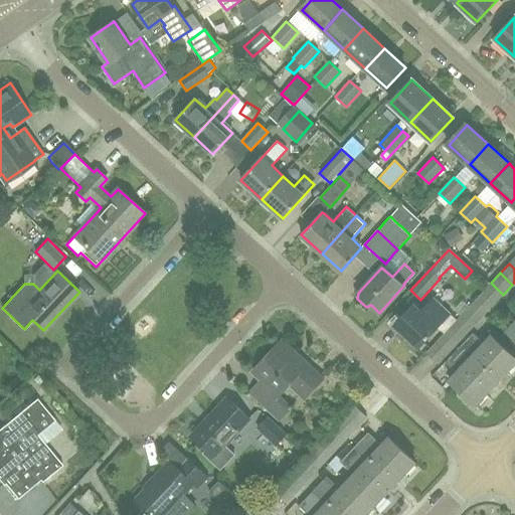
[(503,295),(491,283),(482,293),(494,305),(503,295)]
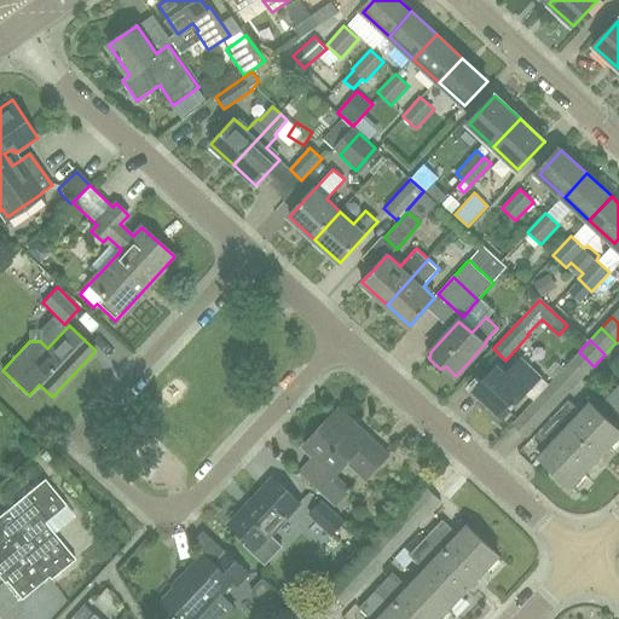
[(568,364),(583,377),(594,366),(579,352),(568,364)]
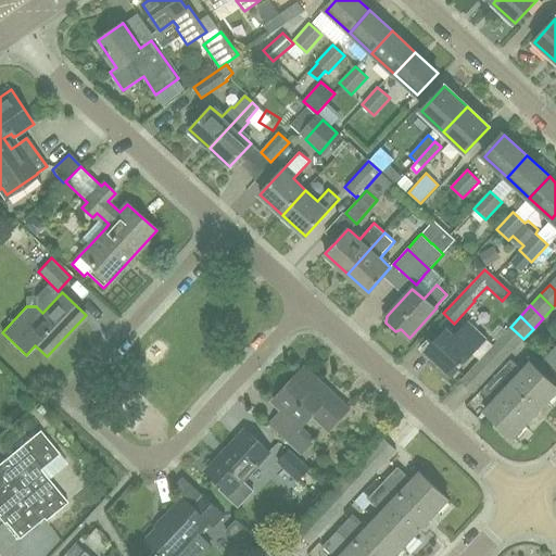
[(485,338),(468,321),(455,336),(446,328),(426,352),(452,376),(474,352),(472,352),(485,338)]
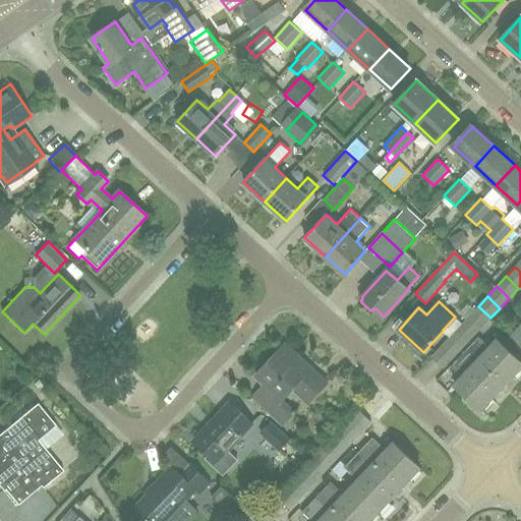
[(481,328),(468,316),(462,324),(459,327),(472,338),(481,328)]
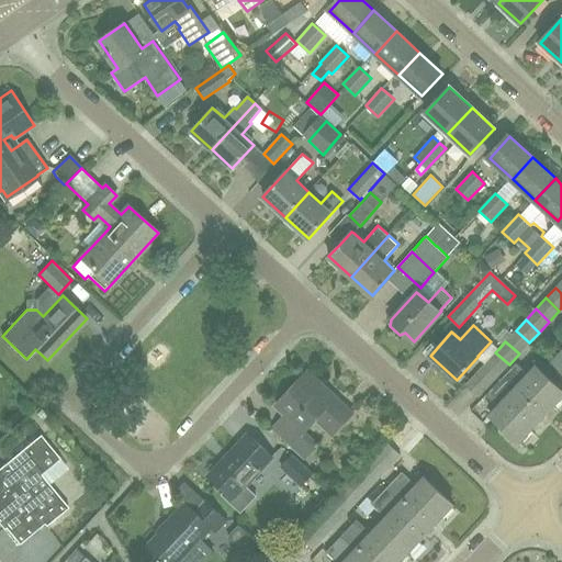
[(485,362),(499,375),(509,364),(495,352),(485,362)]
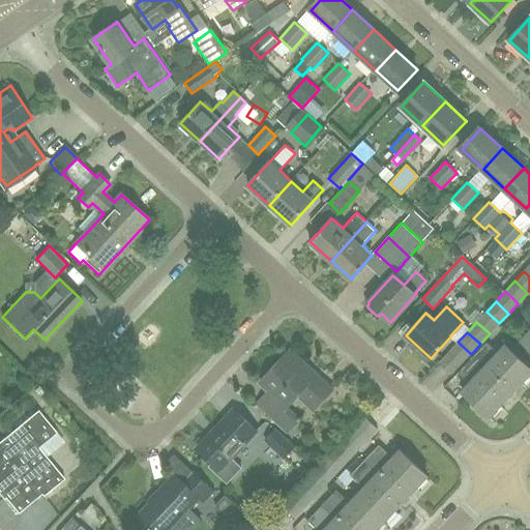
[(459,373),(470,383),(463,390),(490,417),(529,374),(529,367),(506,345),(499,353),(488,342),(459,373)]
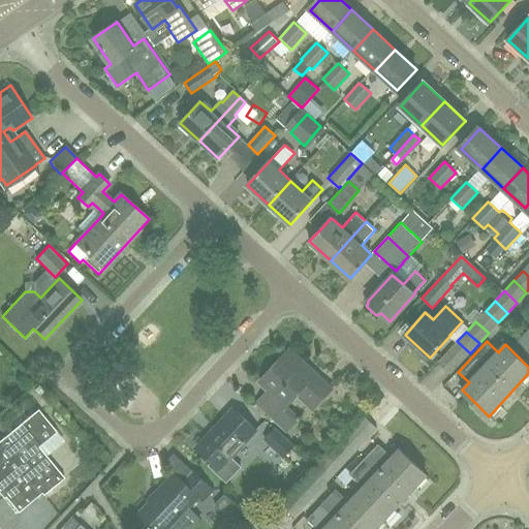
[(312,409),(332,389),(290,349),(260,381),(268,389),(254,403),(286,434),(301,418),(286,405),(296,395),(312,409)]
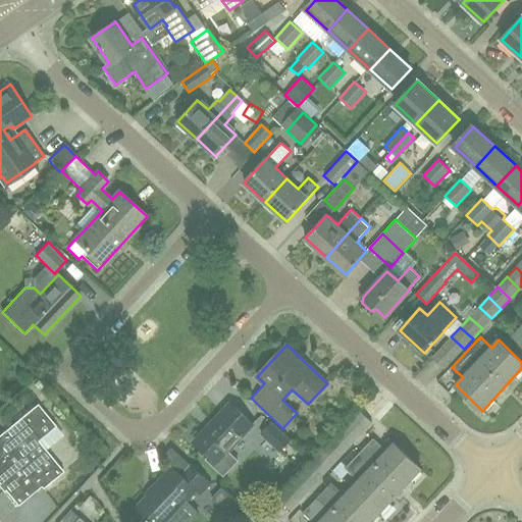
[(228,450),(253,423),(231,403),(192,445),(224,475),(239,460),(228,450)]
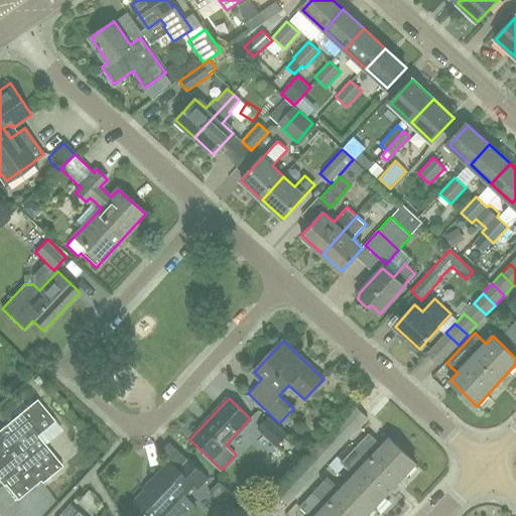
[(46,447),(36,436),(54,421),(36,400),(21,412),(0,429),(0,473),(20,457),(17,452),(23,446),(25,448),(31,443),(39,454),(46,447)]
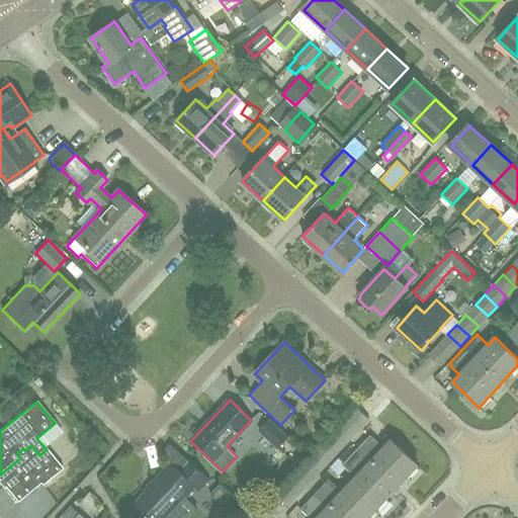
[(360,429),(369,420),(357,408),(348,418),(360,429)]
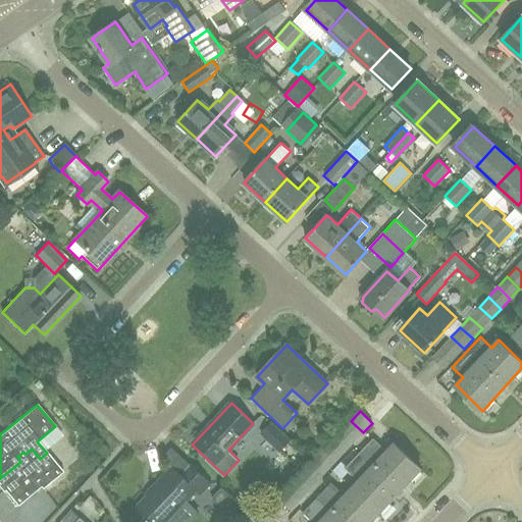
[(271,421),(260,433),(279,453),(292,440),(271,421)]
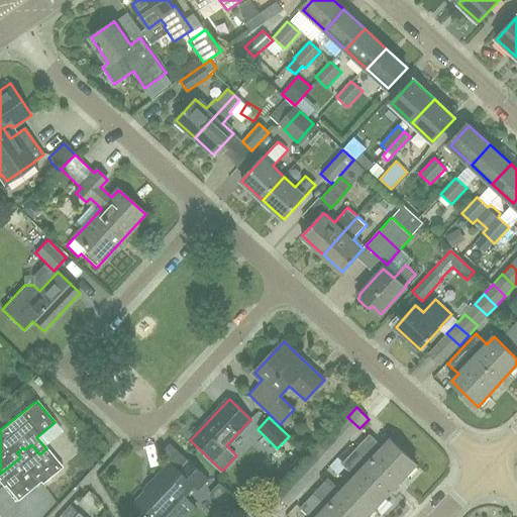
[(350,438),(359,428),(347,417),(338,426),(350,438)]
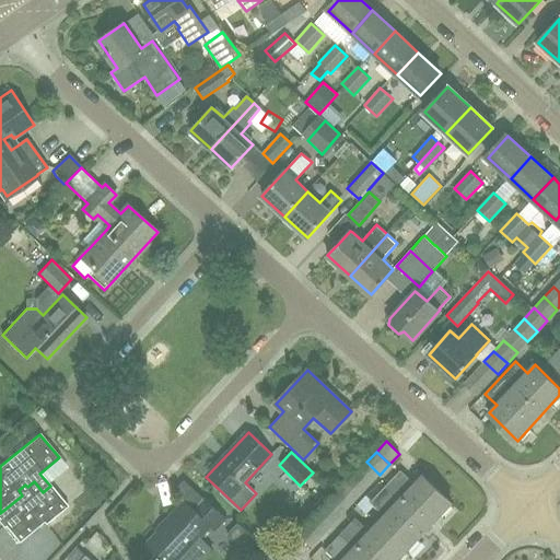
[(380,475),(366,462),(357,473),(371,485),(380,475)]
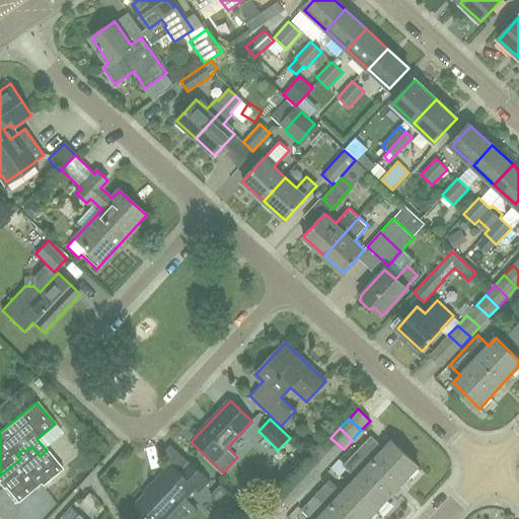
[(301,510),(310,518),(368,518),(419,466),(391,441),(384,448),(371,436),(343,465),(356,478),(350,486),(344,479),(337,487),(329,479),(315,495),(301,510)]
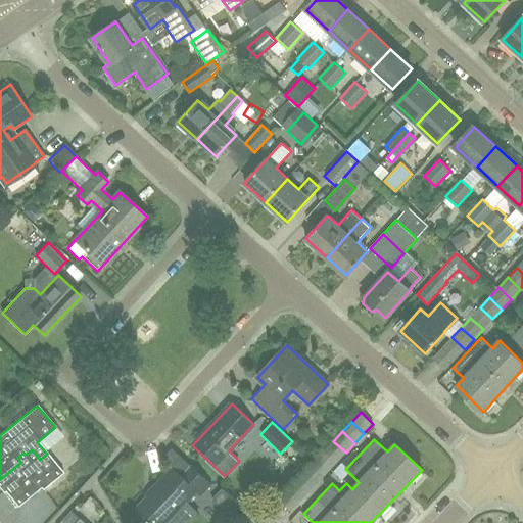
[(337,463),(346,453),(333,441),(328,447),(325,452),(337,463)]
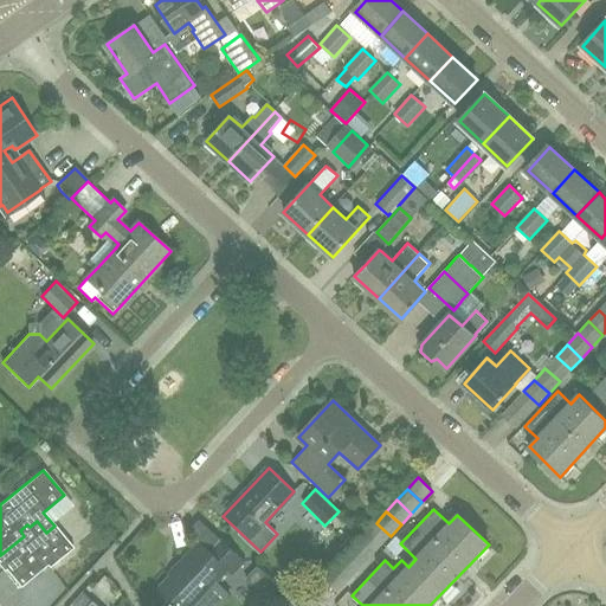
[(24,536),(0,555),(0,562),(20,587),(47,565),(49,567),(72,548),(55,526),(46,533),(37,521),(30,527),(27,524),(20,530),(24,536)]
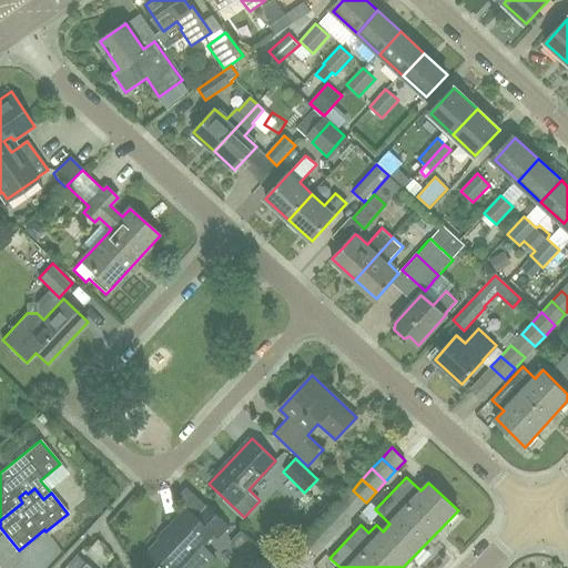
[(366,503),(353,490),(343,500),(356,513),(366,503)]
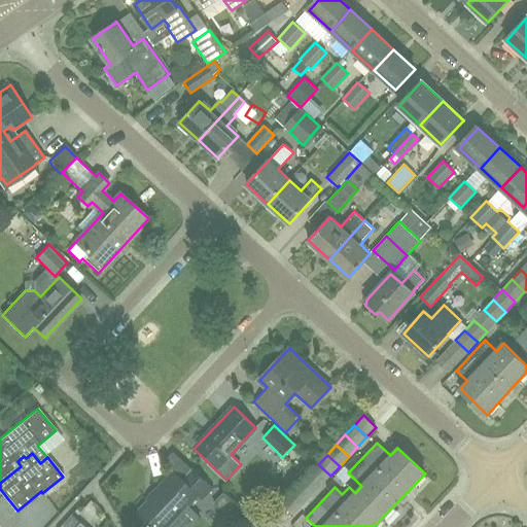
[(321,486),(330,476),(318,464),(309,473),(321,486)]
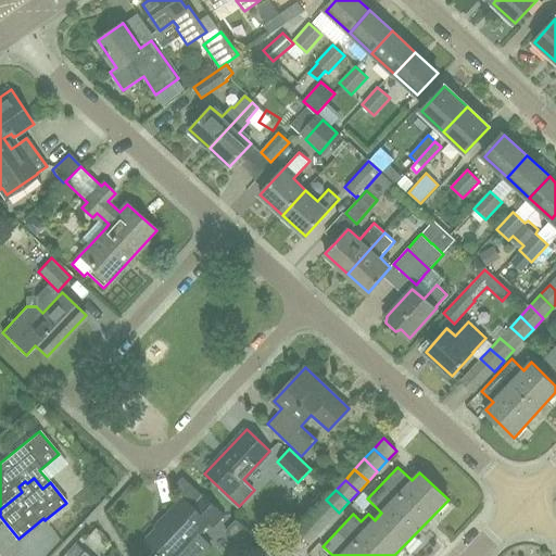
[(317,491),(306,503),(316,512),(316,510),(326,500),(317,491)]
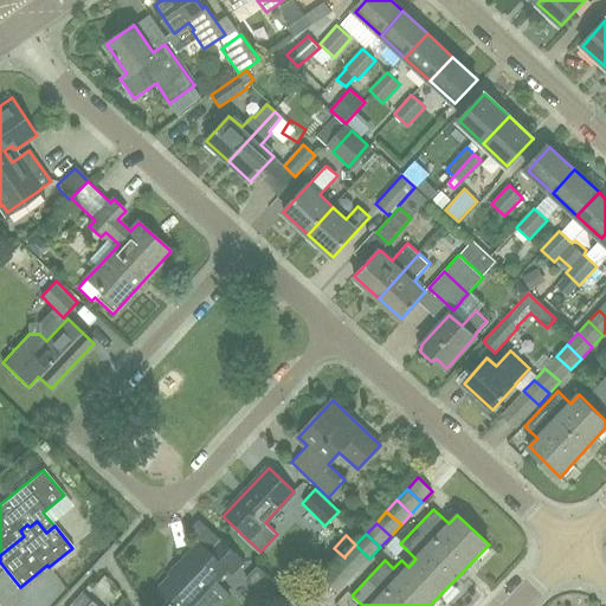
[(181,566),(159,590),(172,601),(171,604),(173,605),(175,605),(217,605),(230,593),(218,582),(223,577),(230,571),(232,573),(245,560),(221,539),(220,540),(211,550),(200,541),(199,542),(179,565),(181,566)]
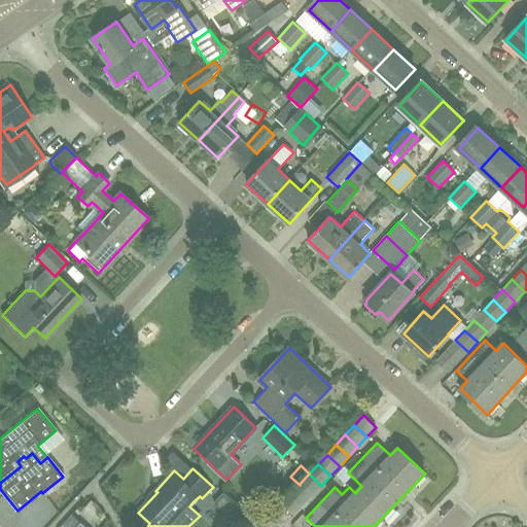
[(312,496),(321,486),(309,473),(300,484),(312,496)]
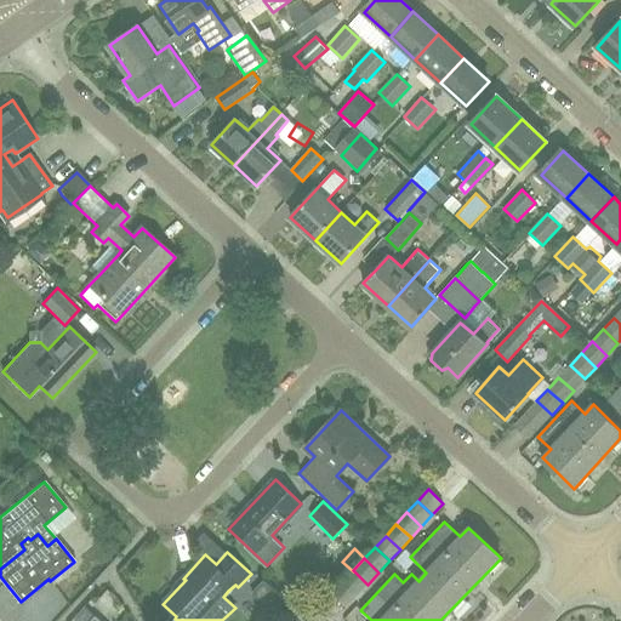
[(357,596),(368,585),(353,570),(353,571),(342,582),(357,596)]
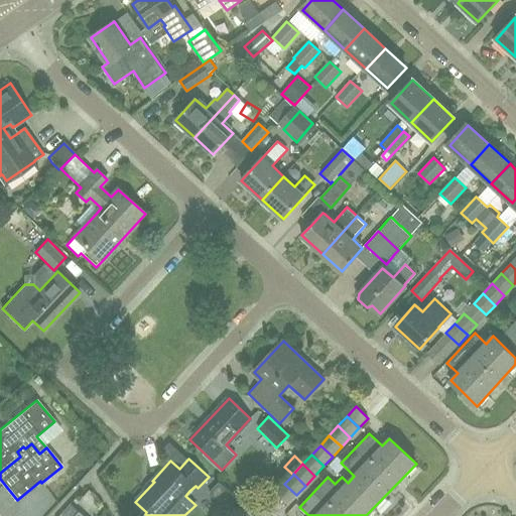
[(224,508),(234,497),(219,483),(209,493),(224,508)]
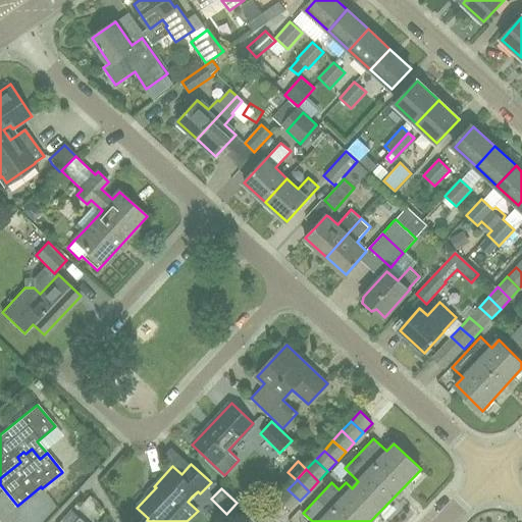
[(292,511),(300,501),(288,489),(278,499),(292,511)]
